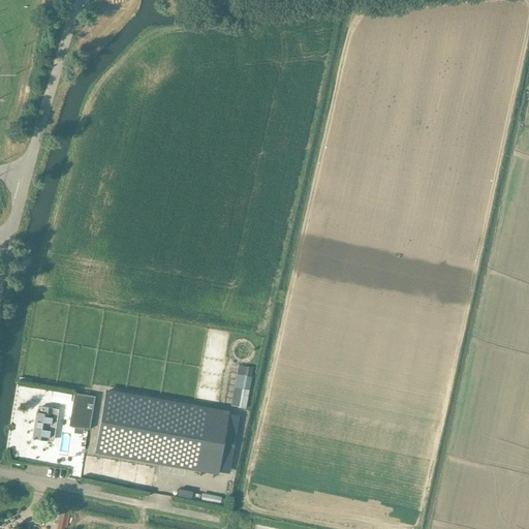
[(245,371),(239,407),(245,408),(251,372),(245,371)]
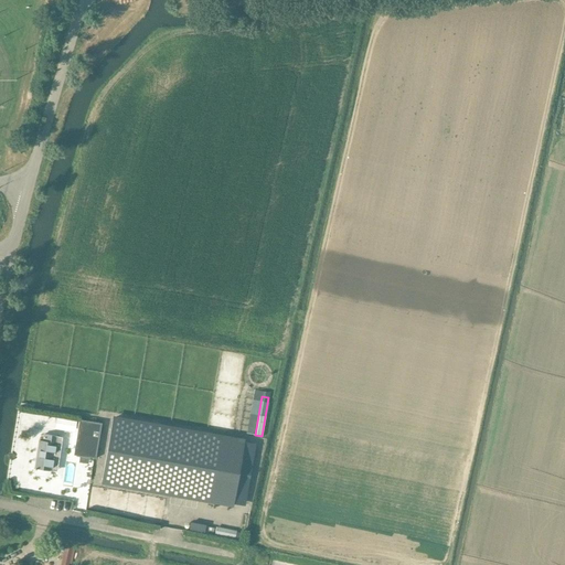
[(19,413),(7,481),(12,475),(14,477),(13,483),(19,483),(21,470),(23,467),(17,466),(18,459),(21,461),(22,460),(27,454),(14,444),(21,446),(22,443),(25,438),(19,434),(23,428),(39,432),(30,425),(33,419),(24,413),(19,412),(19,413)]
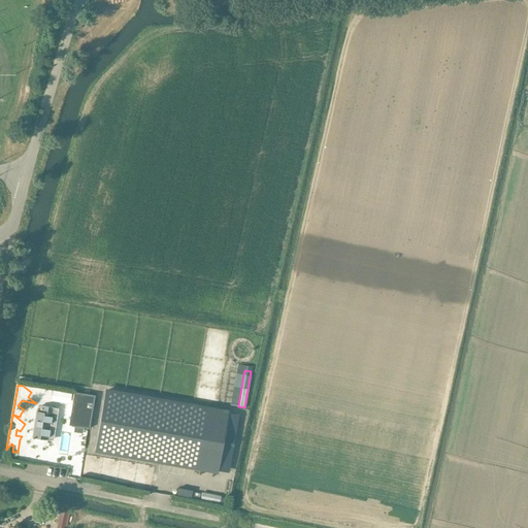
[(70,403),(71,392),(53,389),(51,400),(70,403)]
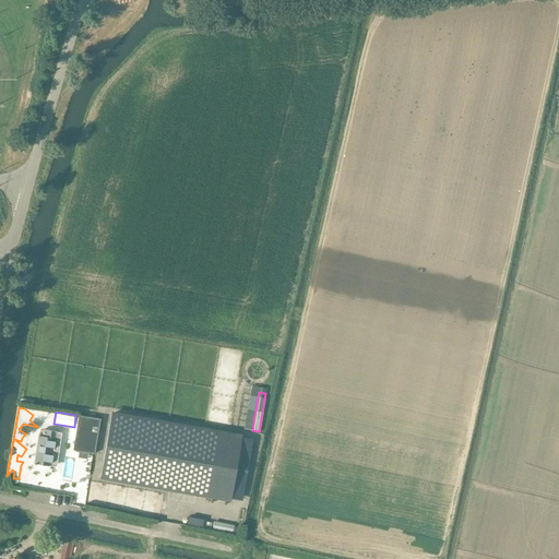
[(94,454),(99,419),(78,415),(72,450),(94,454)]
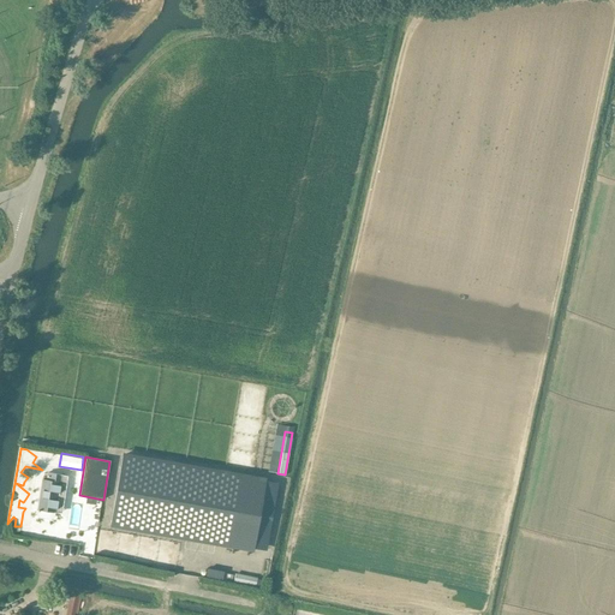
[(119,459),(108,526),(252,549),(263,481),(119,459)]
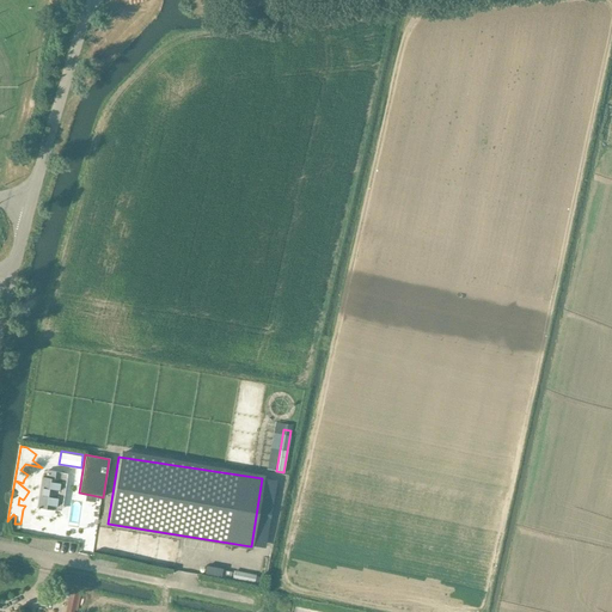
[(54,514),(60,481),(62,481),(63,473),(47,471),(46,478),(41,477),(36,512),(40,514),(50,515),(54,514)]
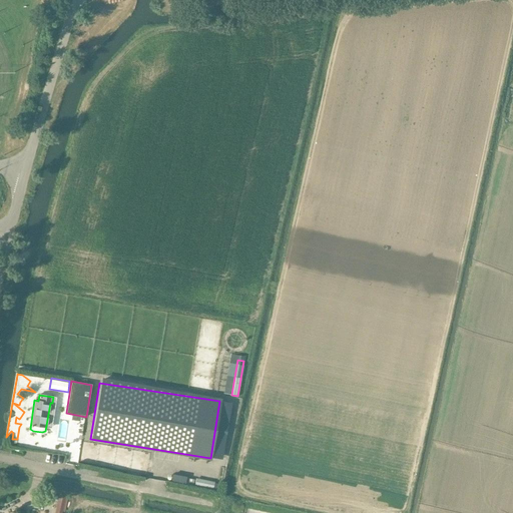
[(172,474),(171,481),(187,483),(188,476),(172,474)]
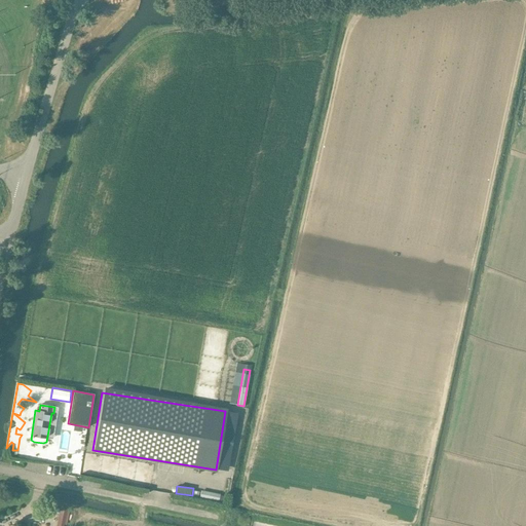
[(220,493),(201,489),(199,498),(218,501),(220,493)]
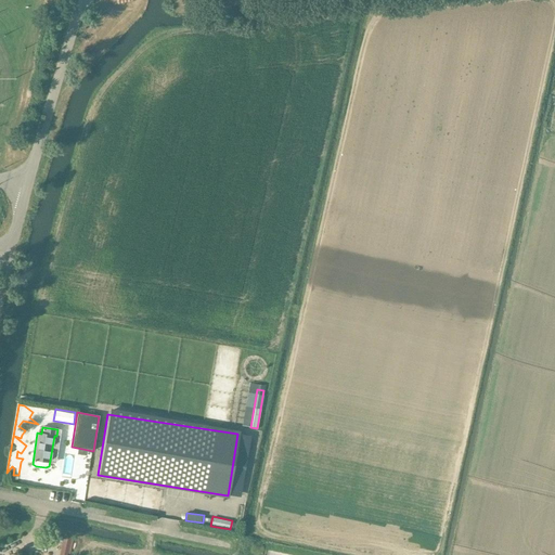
[(60,554),(68,554),(72,536),(64,534),(60,554)]
